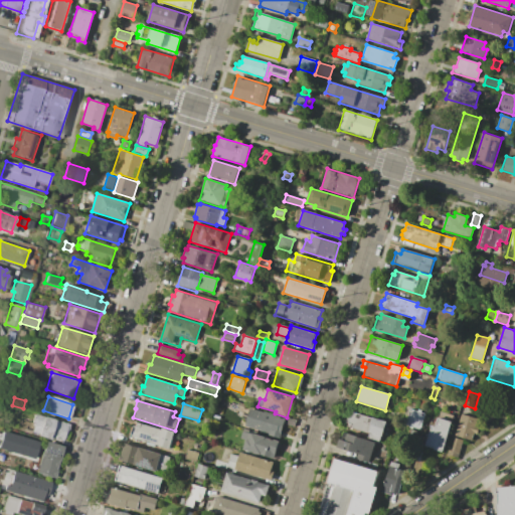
[(250,408),(264,412),(264,411),(286,417),(280,440),(244,428),(250,408)]
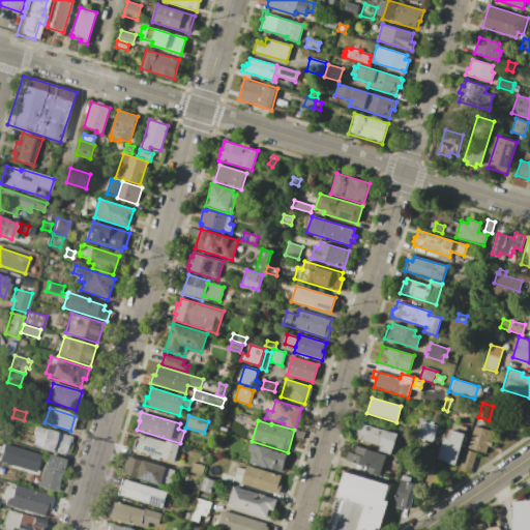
[(421,420),(438,425),(433,443),(416,438),(421,420)]
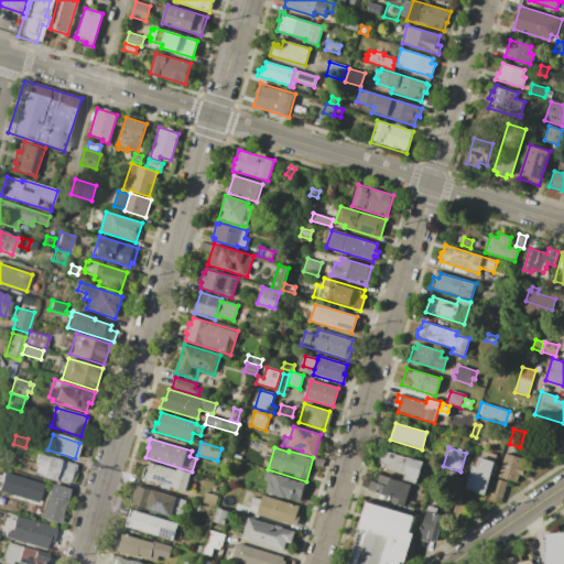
[(382,449),(423,463),(416,485),(402,480),(403,475),(377,467),(382,449)]
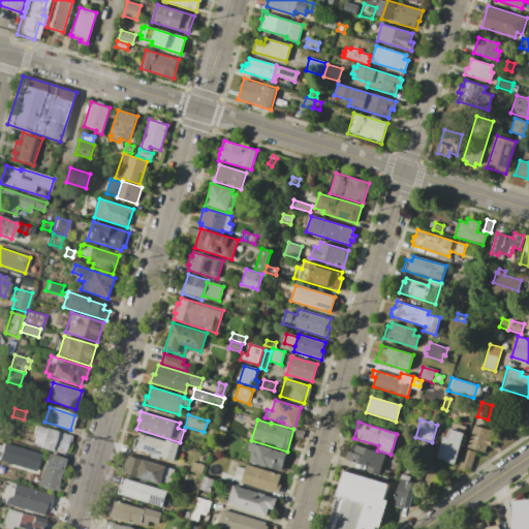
[(452,429),(453,423),(467,427),(465,433),(452,429)]
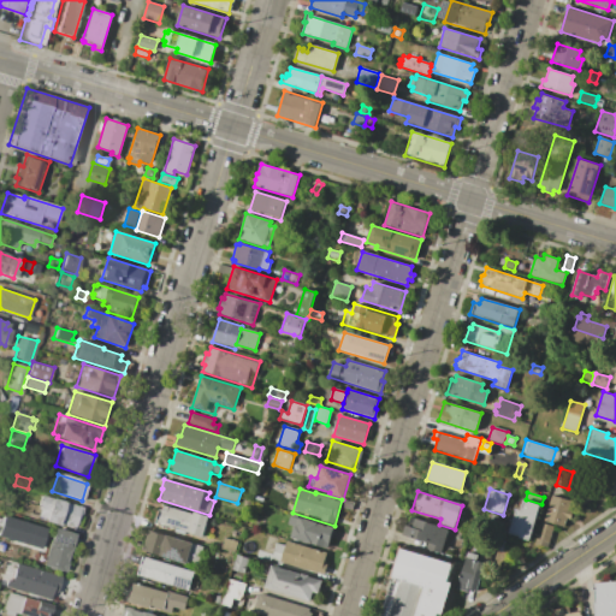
[(40,495),(83,508),(77,529),(63,525),(61,527),(43,521),(43,519),(34,516),(34,514),(25,511),(28,502),(37,505),(40,495)]
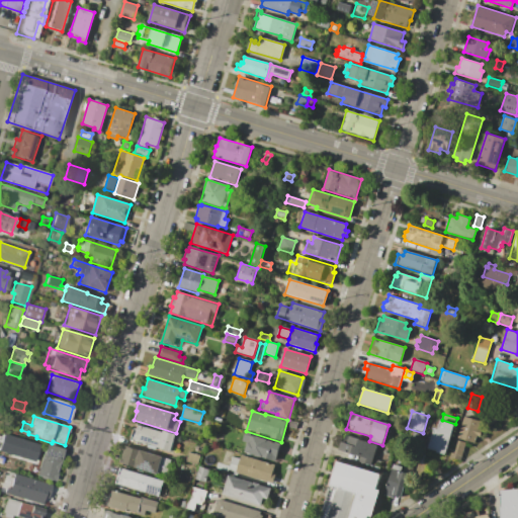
[(464,417),(482,422),(480,429),(482,430),(480,437),(477,436),(475,444),(457,438),(464,417)]
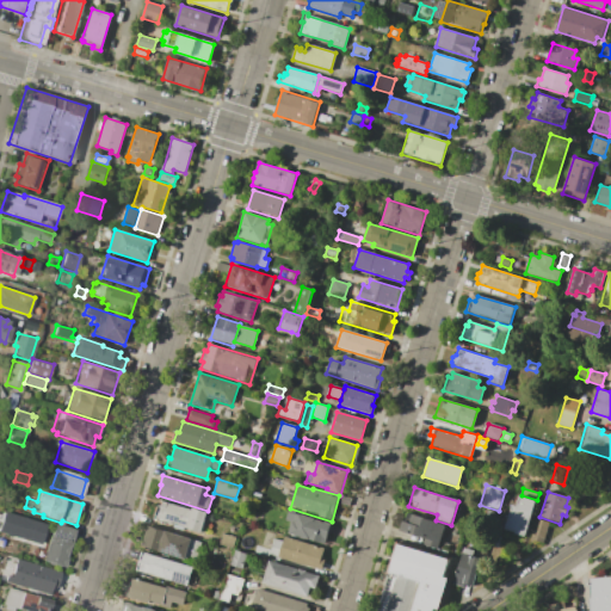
[(242,494),(251,497),(248,505),(240,503),(242,494)]
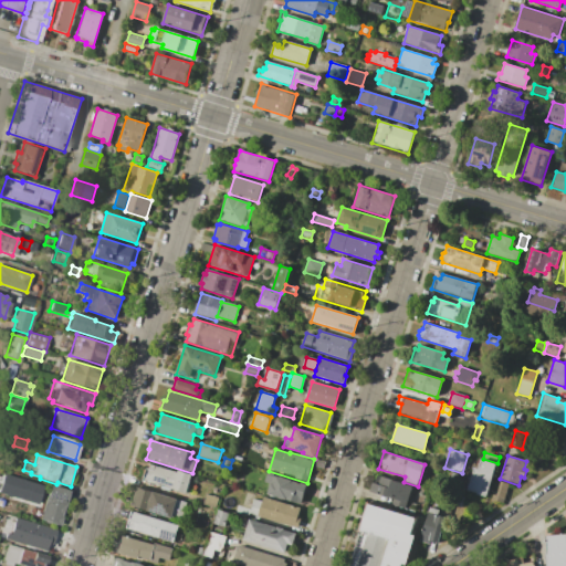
[(469,491),(477,467),(479,468),(481,459),(483,459),(498,463),(488,496),(469,491)]
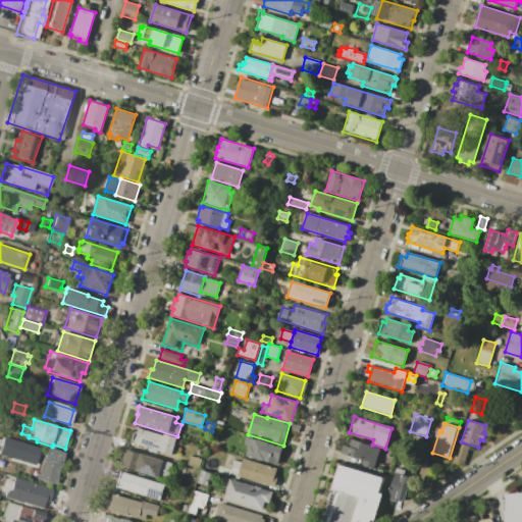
[(138,428),(162,435),(162,433),(176,437),(171,456),(131,442),(134,431),(137,432),(138,428)]
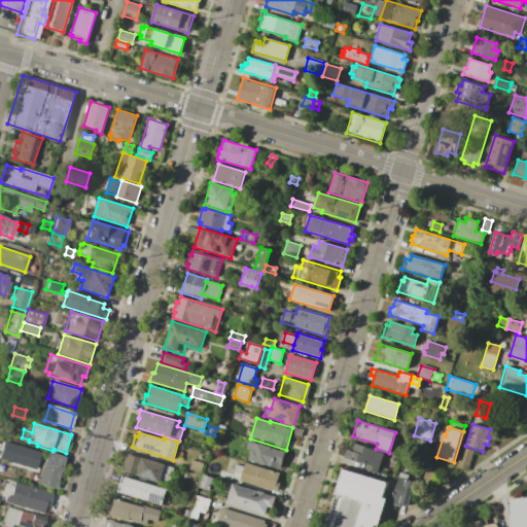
[(0,448),(2,441),(39,452),(34,469),(0,459),(0,448)]
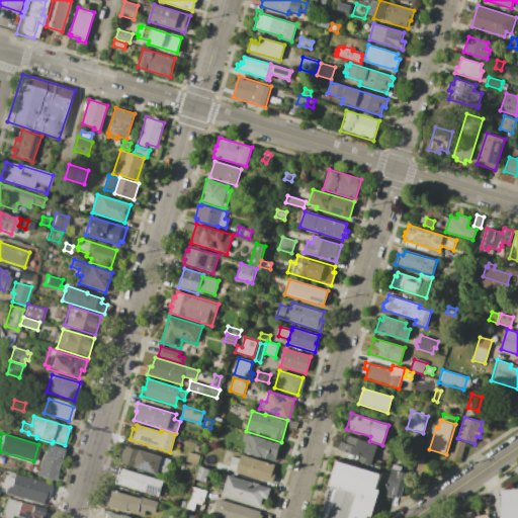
[(345,434),(377,444),(371,464),(359,460),(360,456),(340,450),(345,434)]
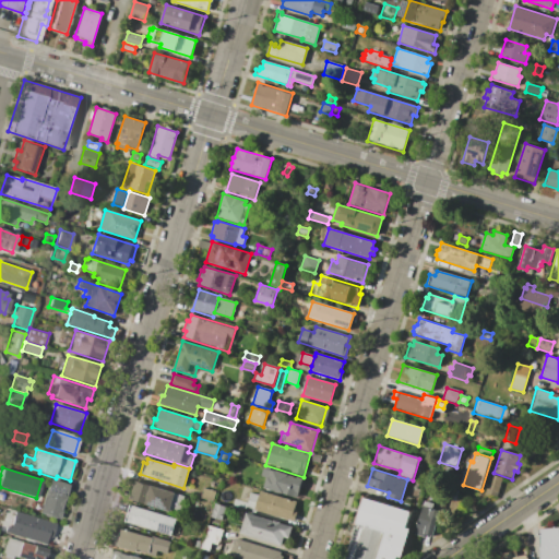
[(272,471),(302,479),(297,499),(263,488),(268,476),(270,477),(272,471)]
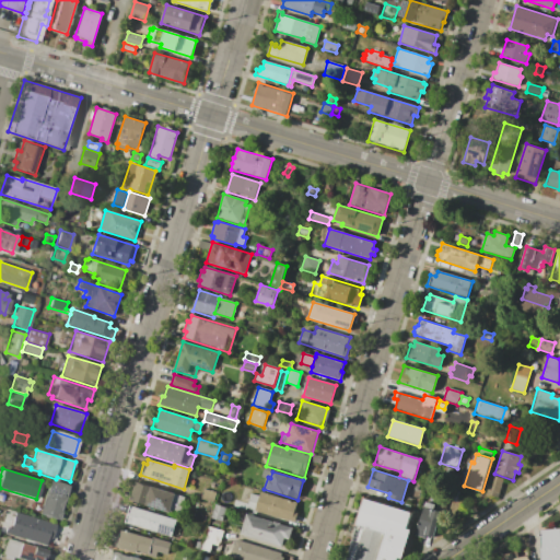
[(492,475),(503,479),(498,498),(486,494),(492,475)]
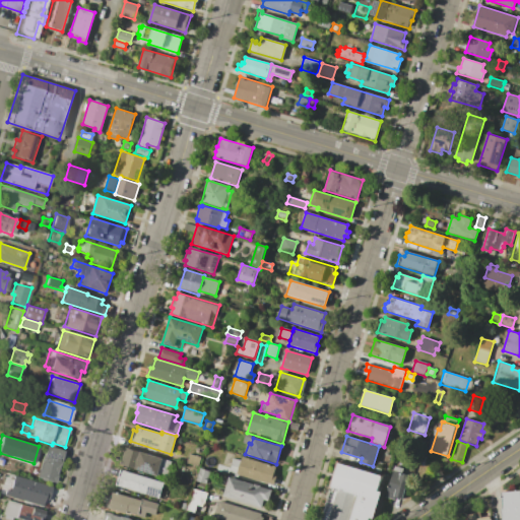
[(45,446),(63,451),(54,482),(36,476),(45,446)]
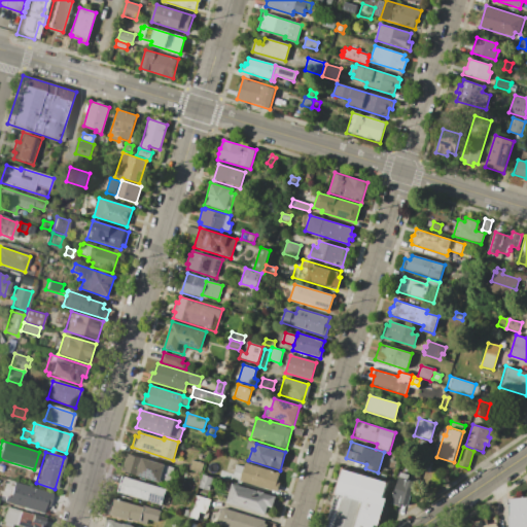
[(127,453),(175,467),(169,486),(121,471),(127,453)]
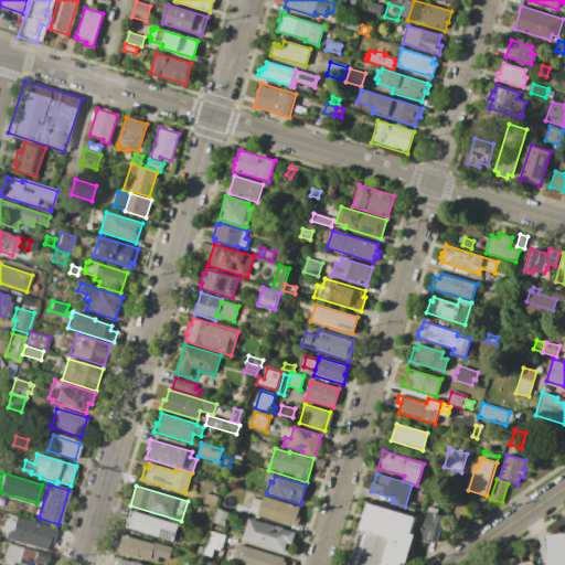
[(205,493),(219,497),(215,507),(203,503),(205,493)]
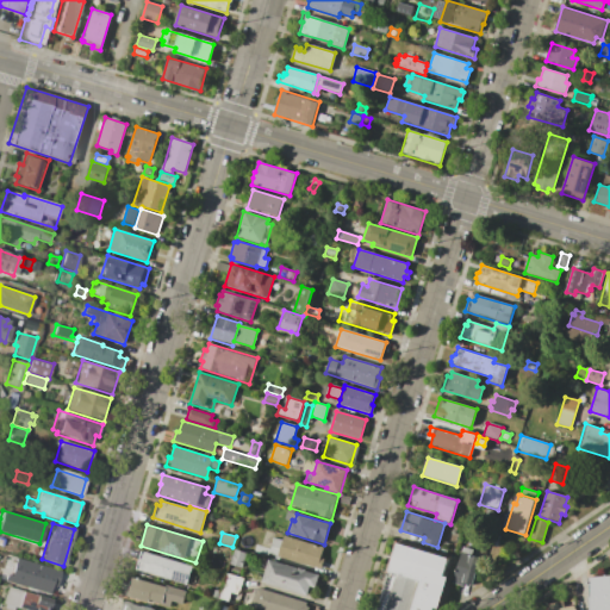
[(284,536),(325,548),(319,570),(278,556),(280,548),(272,546),(275,537),(282,540),(284,536)]
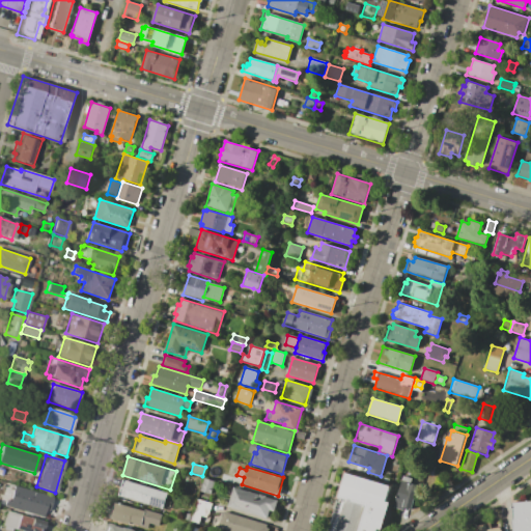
[(0,468),(9,471),(7,477),(0,475),(0,468)]
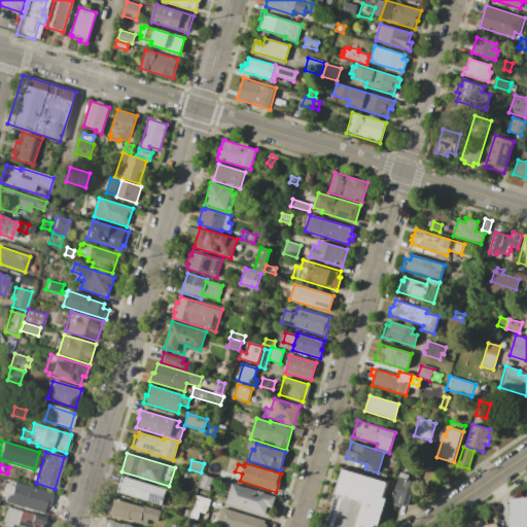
[(372,526),(373,525),(377,526),(386,498),(382,497),(387,483),(342,468),(322,526),(372,526)]
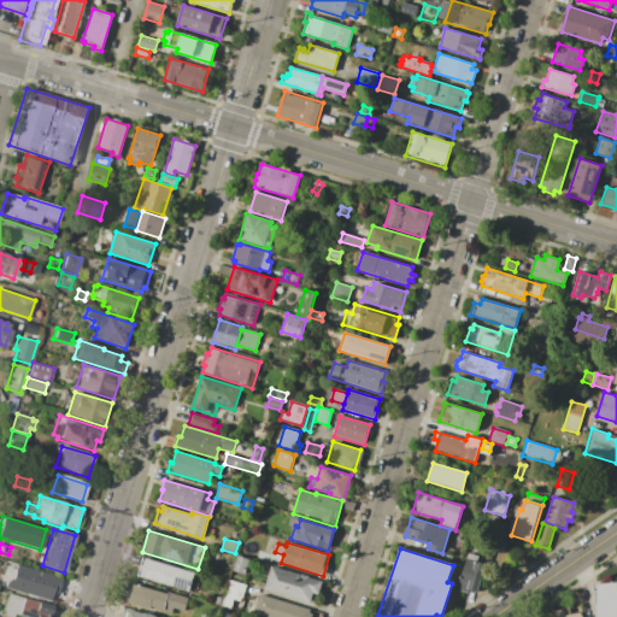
[(238,554),(251,558),(246,575),(233,571),(238,554)]
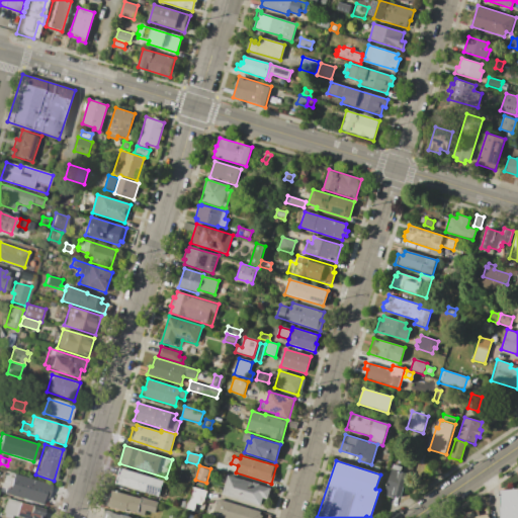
[(121,467),(164,481),(161,488),(167,490),(164,499),(116,485),(121,467)]
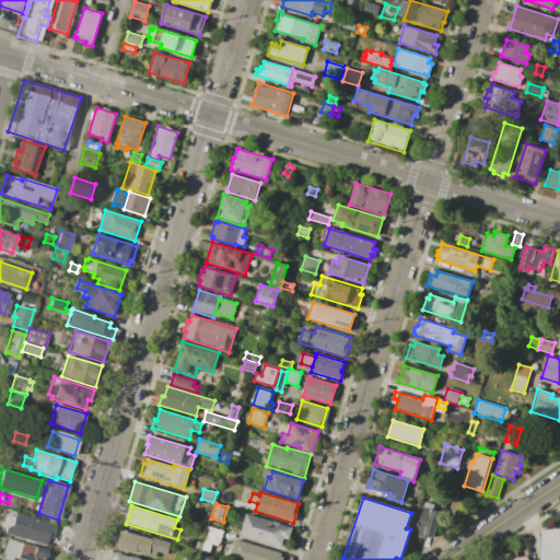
[(416,535),(424,506),(441,512),(432,540),(416,535)]
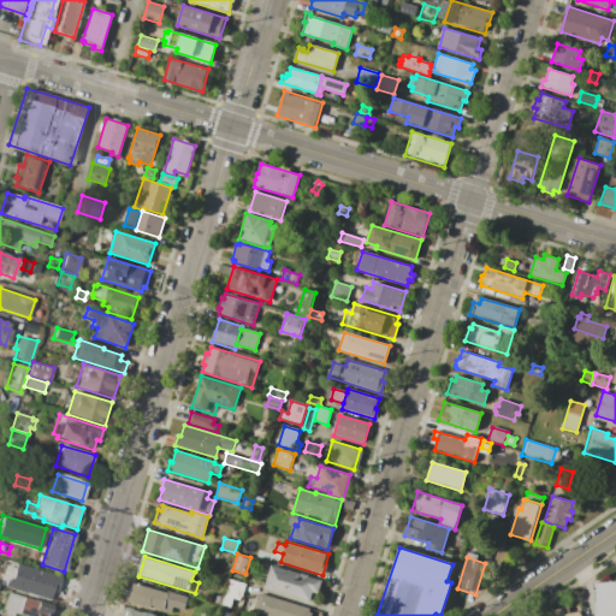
[(17,562),(59,576),(52,602),(4,586),(7,578),(11,579),(17,562)]
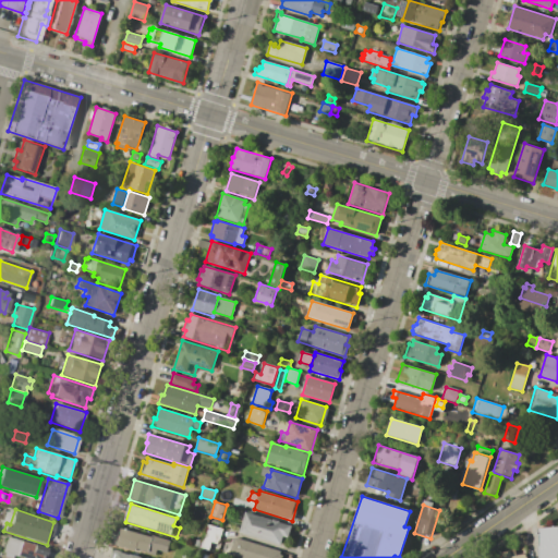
[(245,512),(292,526),(289,536),(282,534),(280,545),(240,532),(245,512)]
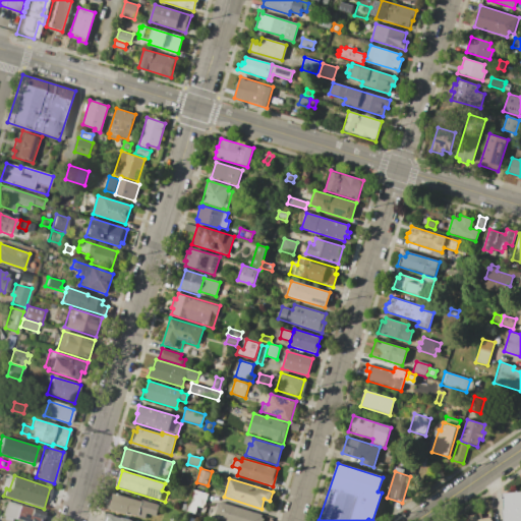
[(193,489),(209,494),(205,508),(197,506),(189,504),(193,489)]
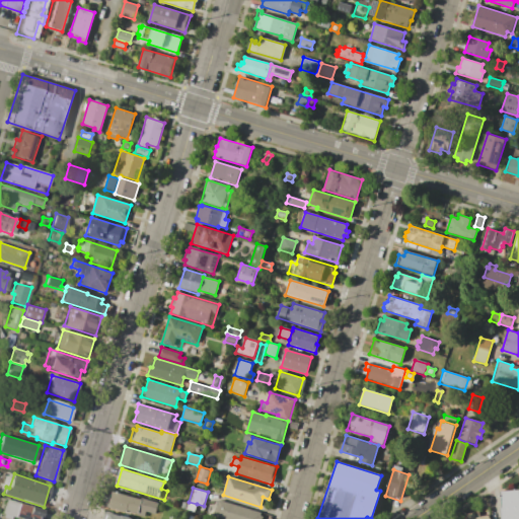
[(518,490),(518,507),(518,518),(500,518),(499,508),(501,508),(499,492),(518,490)]
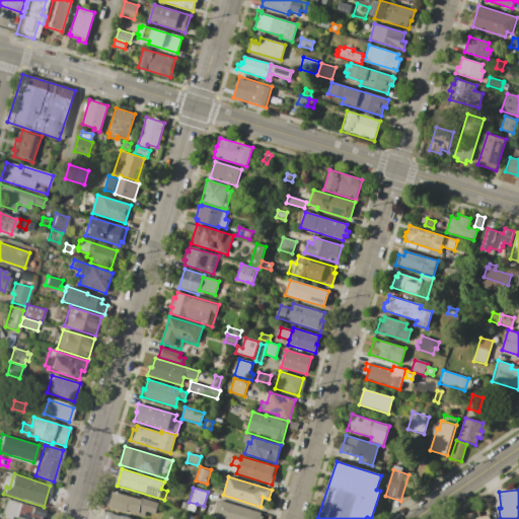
[(112,491),(142,500),(143,498),(158,503),(155,514),(146,511),(144,518),(136,515),(137,513),(128,510),(127,513),(106,507),(112,491)]
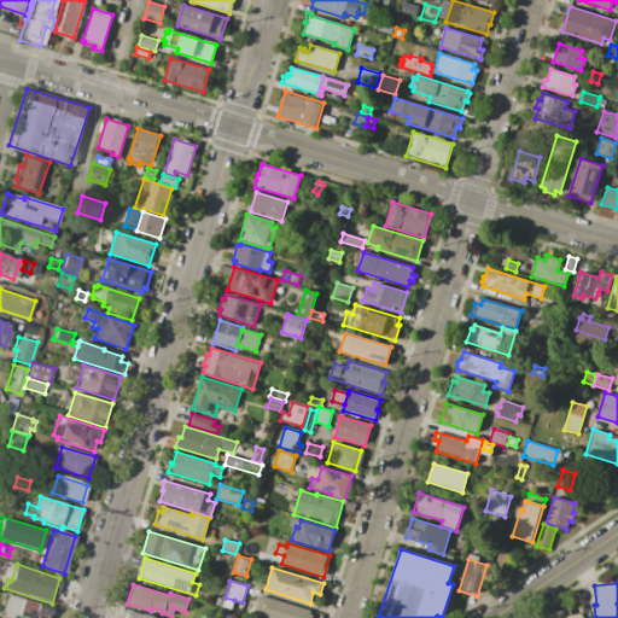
[(6,594),(1,612),(24,617),(47,617),(51,607),(6,594)]
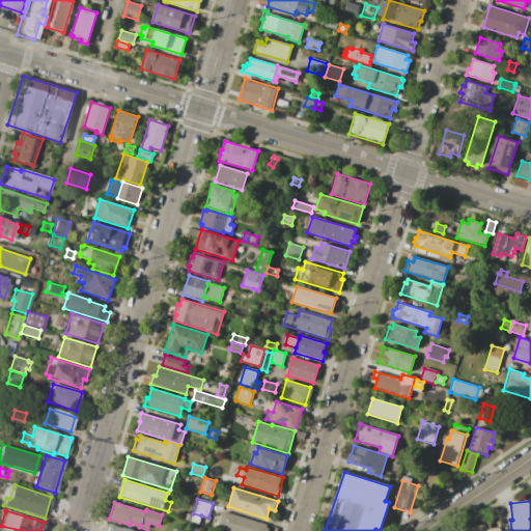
[(222,511),(218,528),(227,530),(267,530),(269,528),(264,527),(266,524),(222,511)]
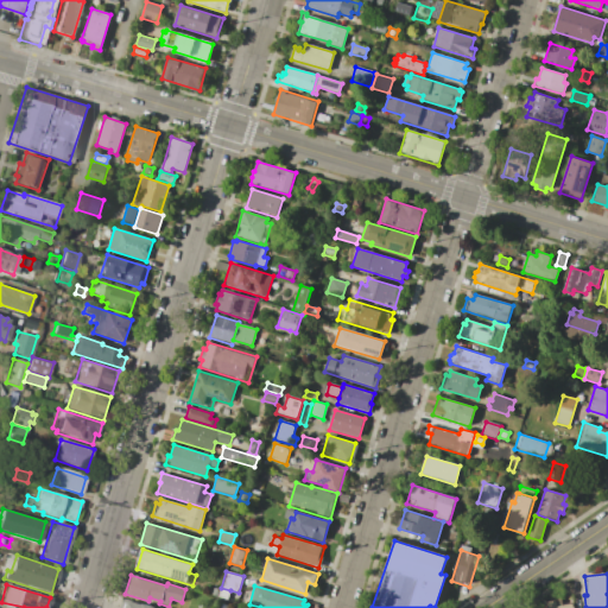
[(221,588),(230,590),(227,600),(219,597),(221,588)]
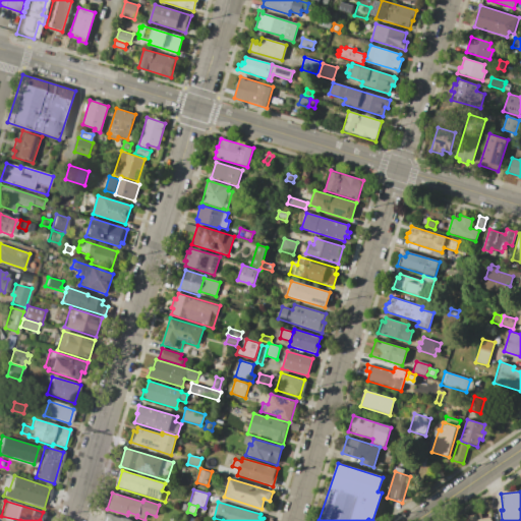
[(101,520),(104,512),(133,520),(101,520)]
